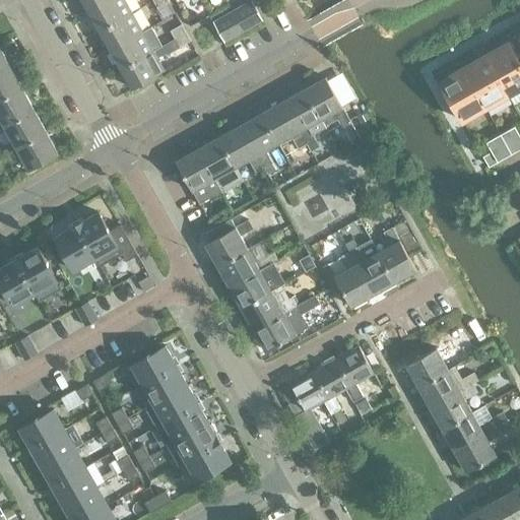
[(82,0),(89,11),(108,0),(82,0)]
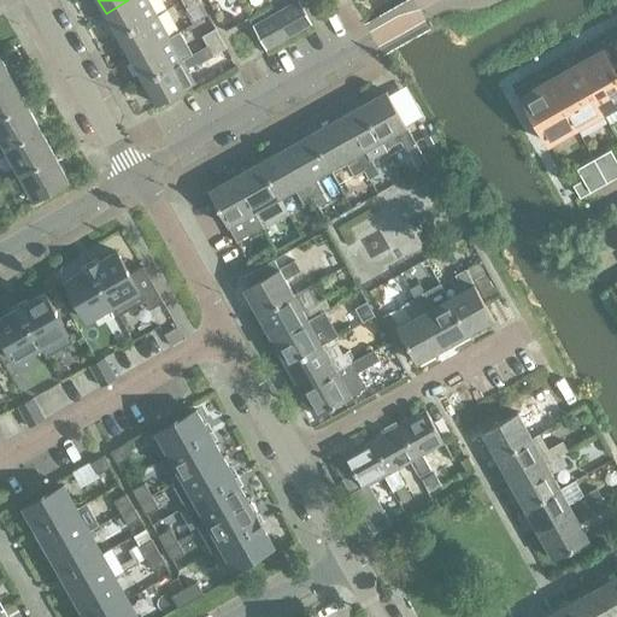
[(148,0),(128,0),(106,13),(118,35),(157,15),(148,0)]
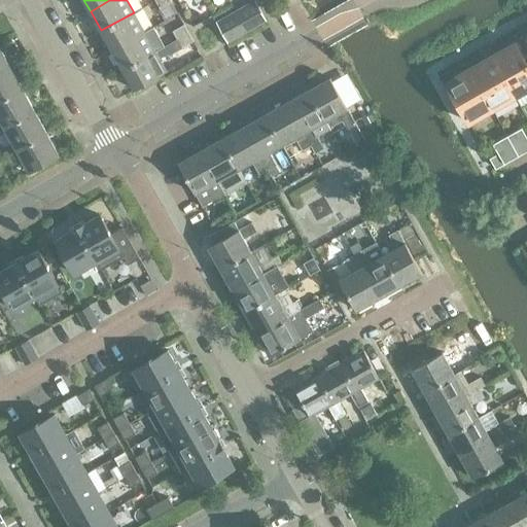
[(171,2),(170,0),(155,0),(160,8),(171,2)]
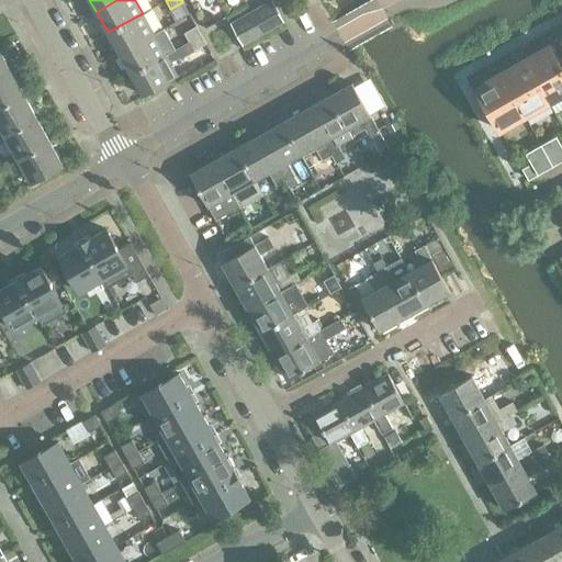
[(251,13),(262,32),(283,21),(272,1),(251,13)]
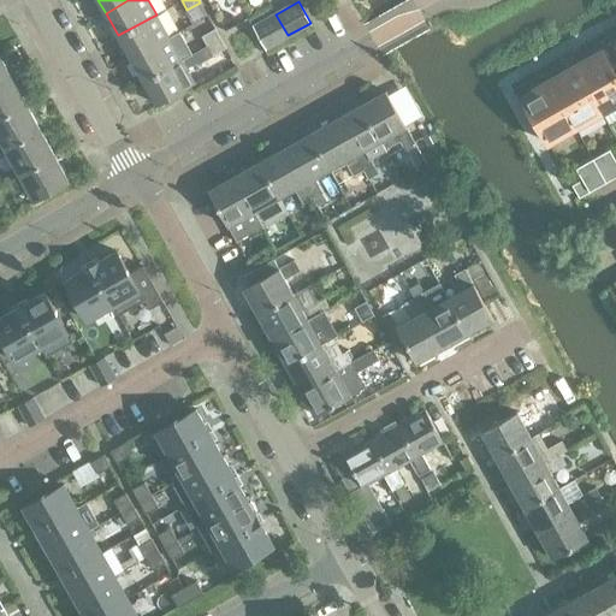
[(157,15),(118,35),(131,58),(170,36),(157,15)]
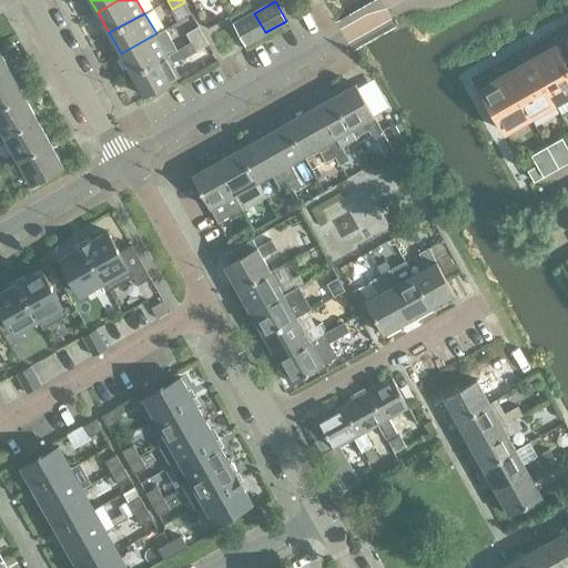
[(265,32),(254,13),(234,26),(245,44),(265,32)]
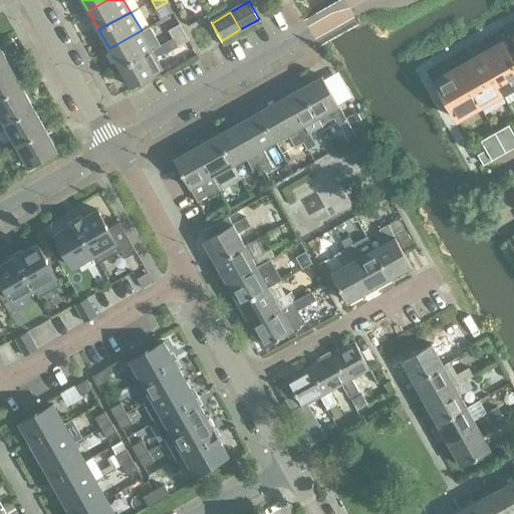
[(173,38),(184,32),(180,24),(168,30),(173,38)]
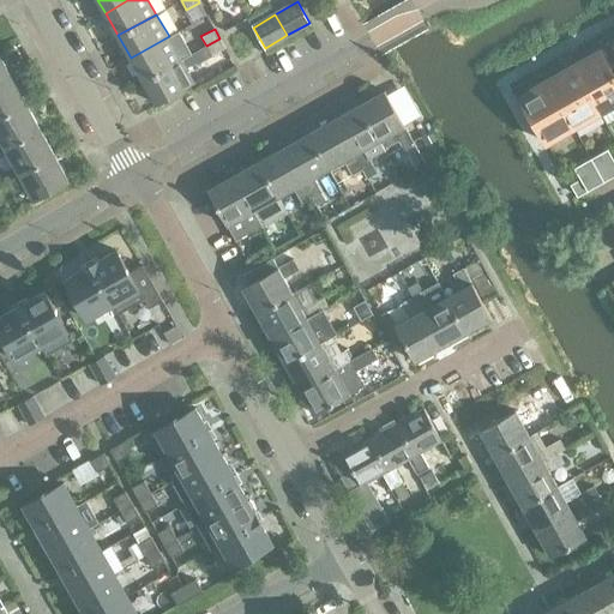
[(169,36),(131,58),(143,80),(181,59),(169,36)]
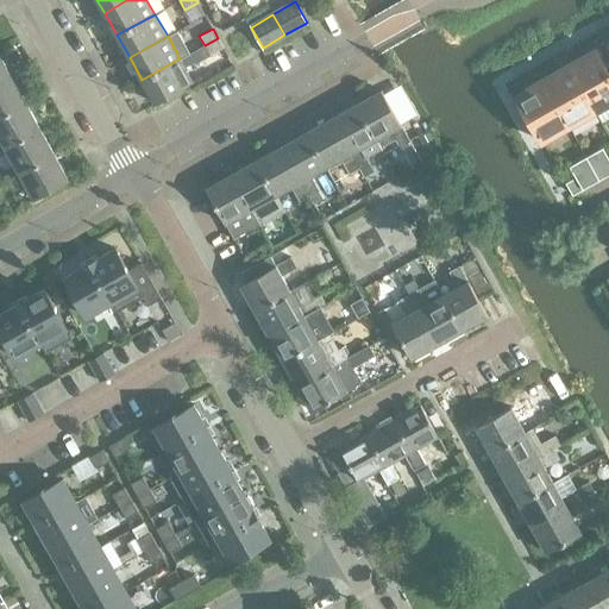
[(223,46),(218,38),(205,45),(209,55),(223,46)]
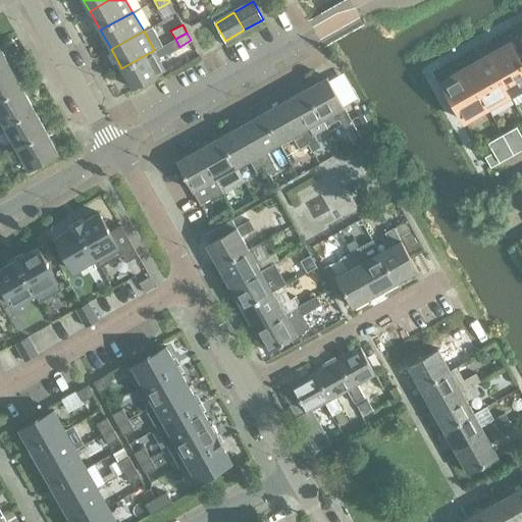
[(521,60),(521,61),(510,42),(509,43),(487,55),(510,95),(521,87),(521,60)]
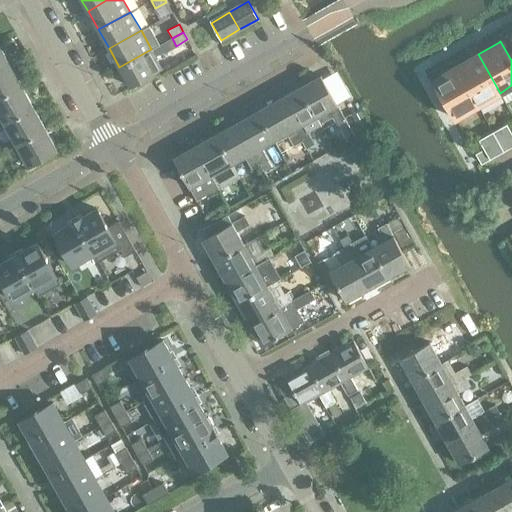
[(0,48),(0,67),(8,63),(0,48)]
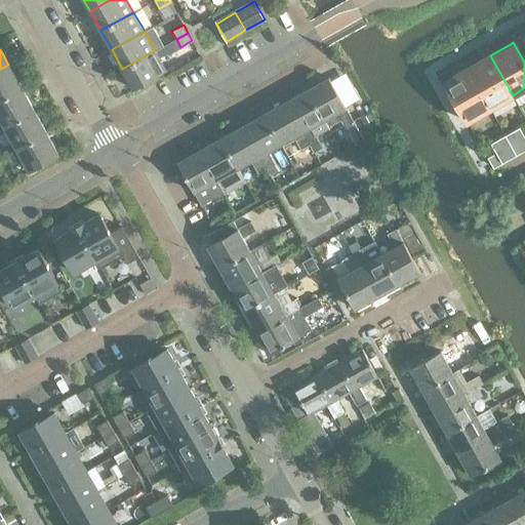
[(155,50),(122,69),(133,89),(166,70),(155,50)]
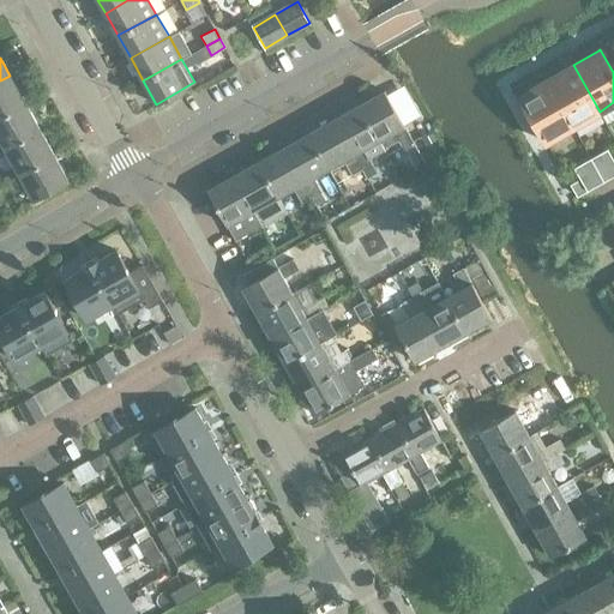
[(573,65),(547,80),(573,126),(600,112),(573,65)]
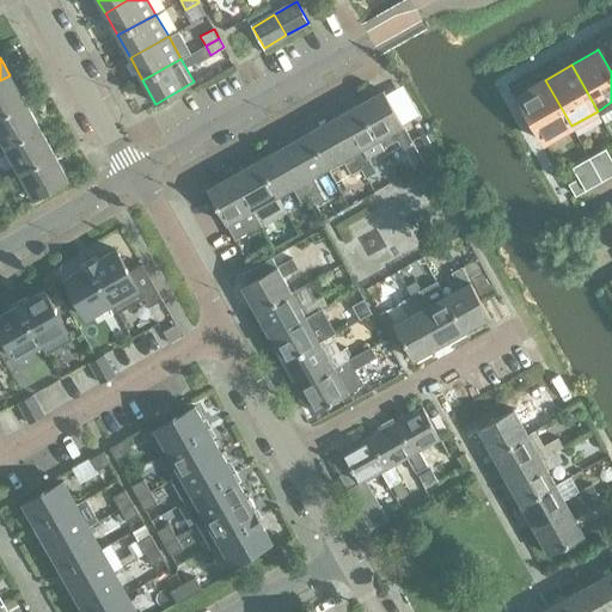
[(10,75),(0,80),(0,115),(24,102),(10,75)]
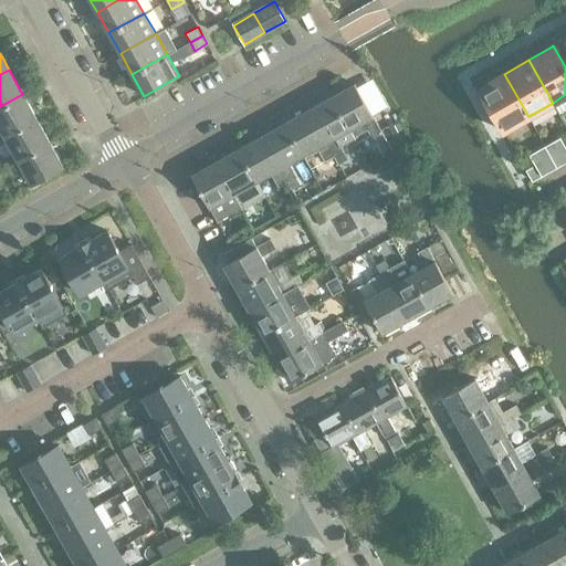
[(528,116),(504,74),(480,87),(480,86),(479,87),(503,130),(504,130),(504,129),(528,116)]
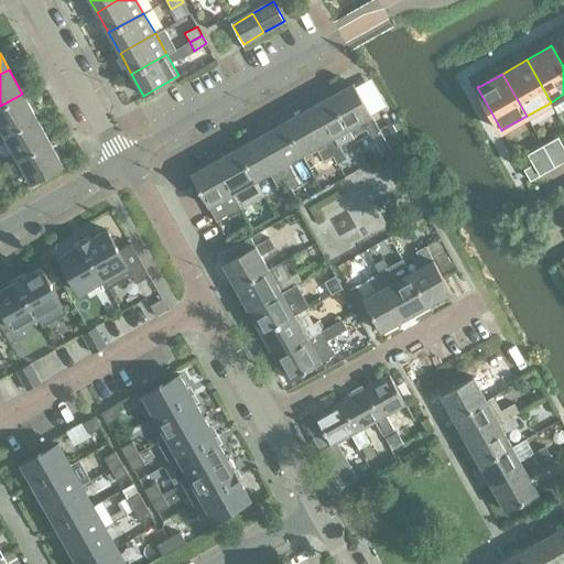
[(383,138),(379,129),(353,84),(329,97),(347,130),(348,129),(353,137),(366,129),(373,143),(383,138)]
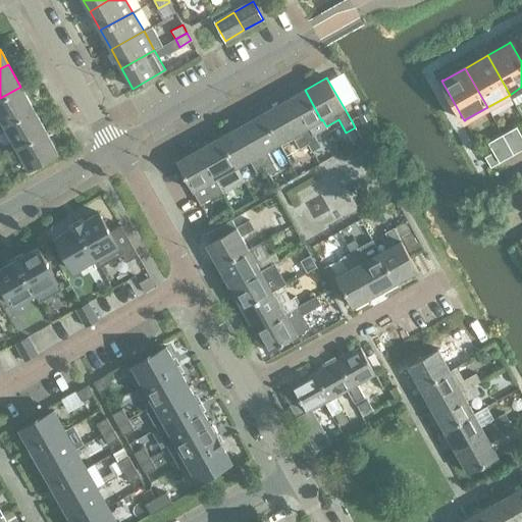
[(20,87),(0,98),(0,119),(3,125),(34,108),(20,87)]
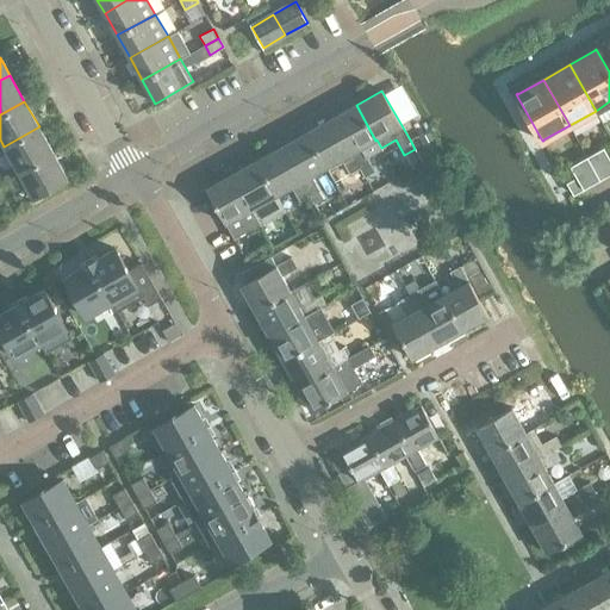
[(375,141),(356,105),(331,118),(360,168),(365,178),(374,172),(367,157),(383,149),(381,148),(377,139),(375,141)]
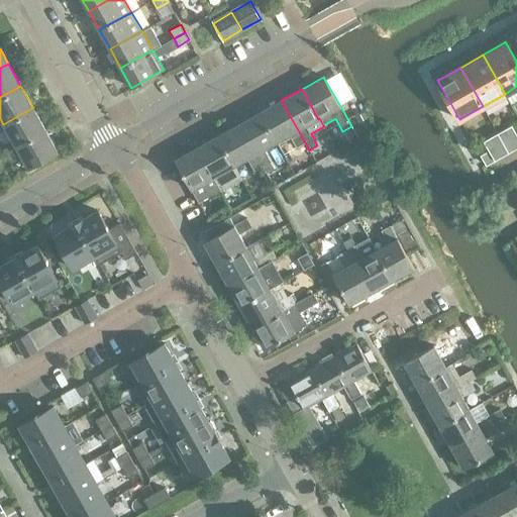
[(305,142),(281,100),(260,112),(277,142),(289,135),(296,147),(305,142)]
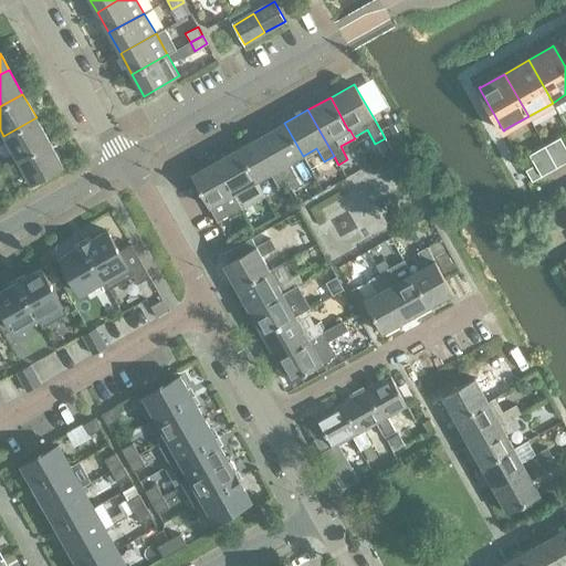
[(17,160),(50,142),(37,117),(3,136),(17,160)]
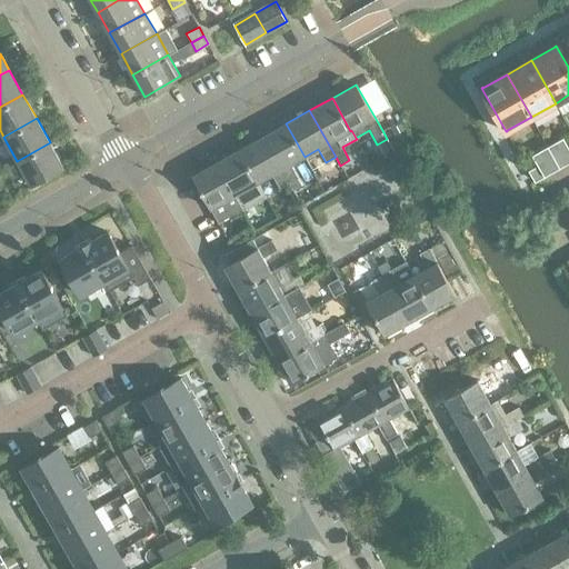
[(286,123),(262,137),(289,183),(298,178),(290,165),(305,157),(286,123)]
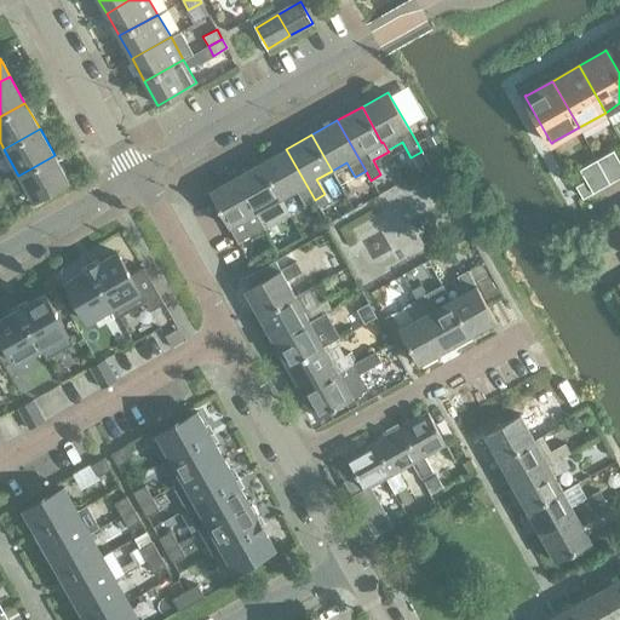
[(315,200),(286,149),(260,162),(281,199),(282,199),(296,190),(304,206),(315,200)]
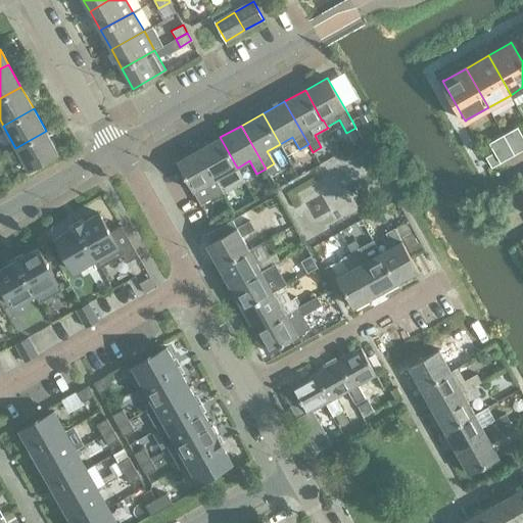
[(46,131),(15,148),(29,171),(58,153),(46,131)]
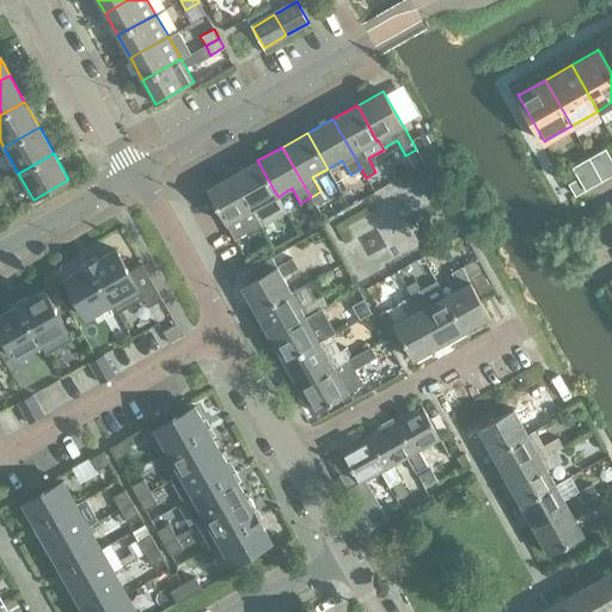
[(232,175),(261,225),(286,210),(279,196),(277,196),(257,160),(232,175)]
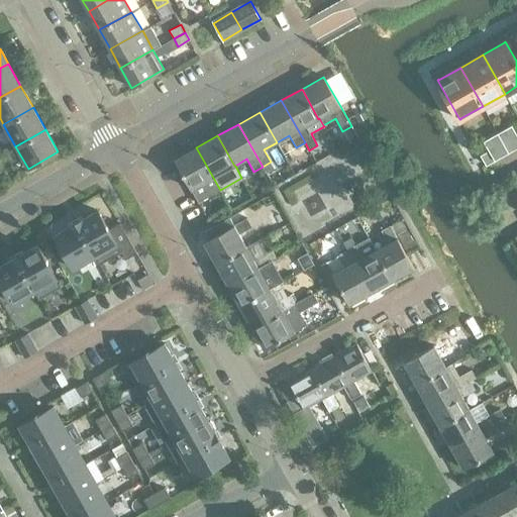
[(220,190),(196,147),(175,160),(198,202),(220,190)]
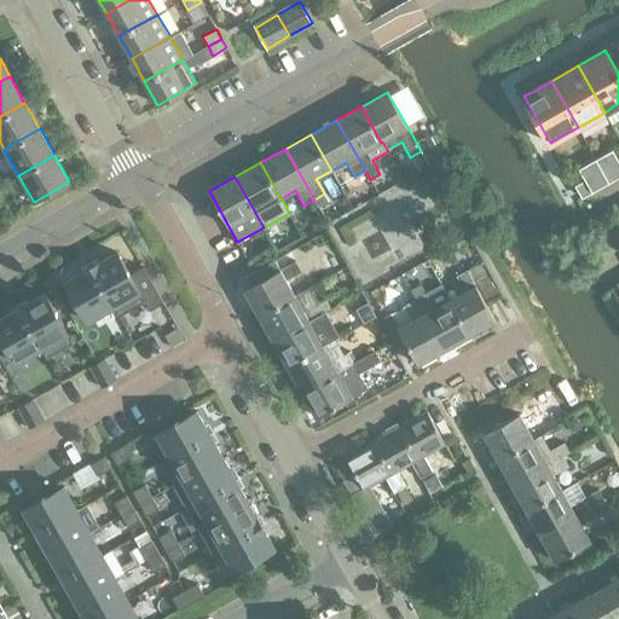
[(595,190),(589,179),(577,186),(583,196),(595,190)]
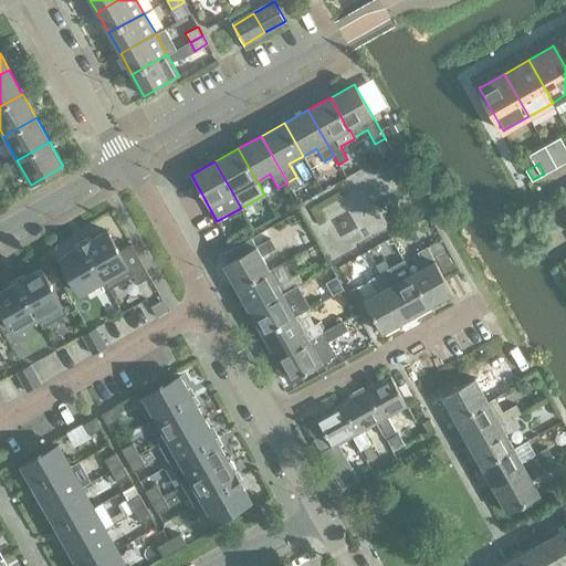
[(137,283),(149,276),(130,243),(118,251),(107,230),(92,239),(91,239),(83,243),(108,290),(133,275),(137,283)]
